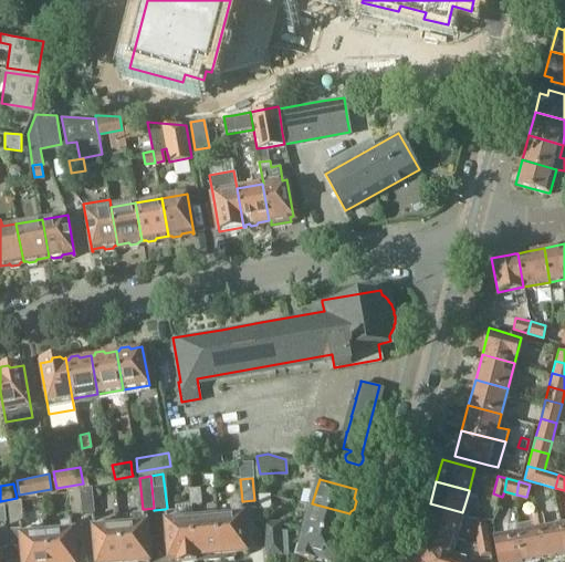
[(91,487),(81,488),(83,511),(92,510),(93,510),(91,487)]
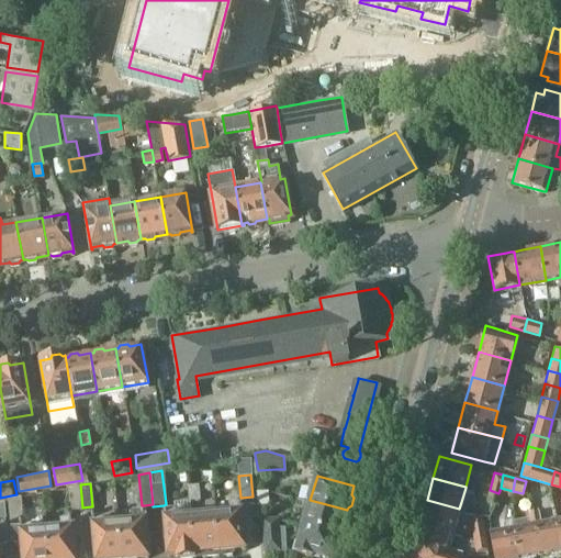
[(198,483),(188,484),(189,500),(200,499),(198,483)]
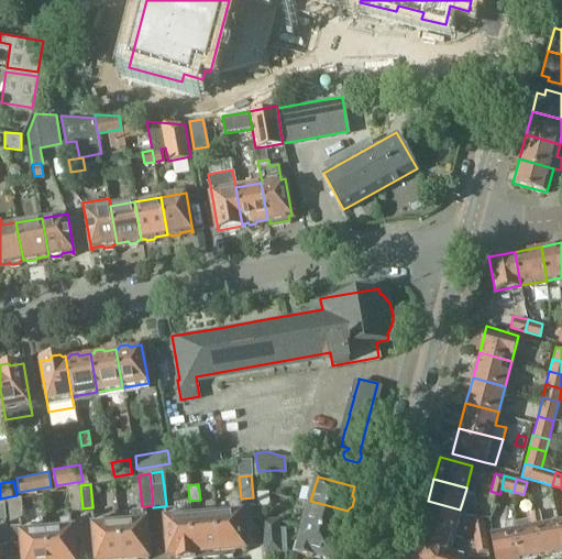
[(80,485),(68,488),(70,510),(83,508),(80,485)]
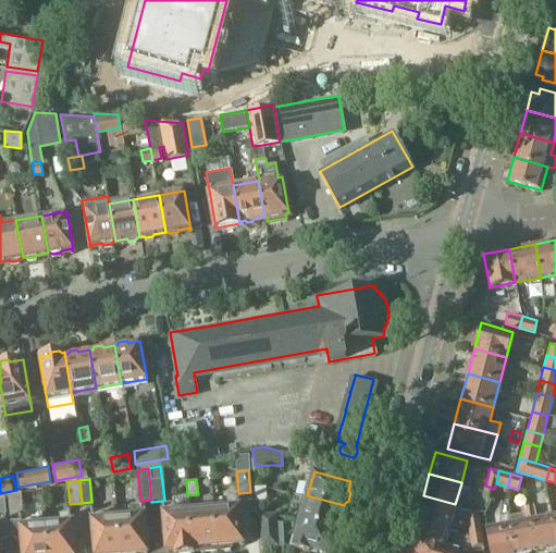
[(266,484),(255,486),(255,500),(267,499),(266,484)]
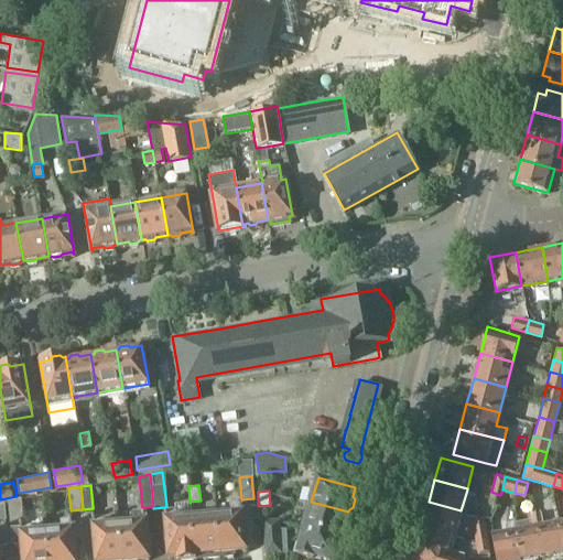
[(491,492),(488,502),(498,504),(500,495),(491,492)]
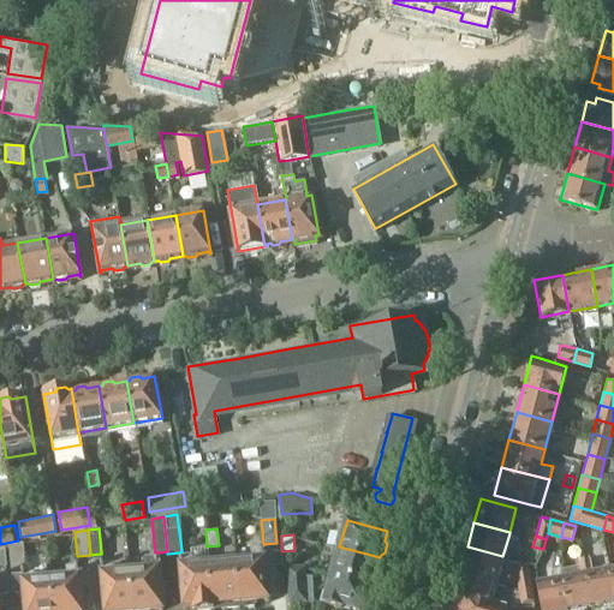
[(21,543),(9,544),(11,569),(22,569),(23,568),(21,543)]
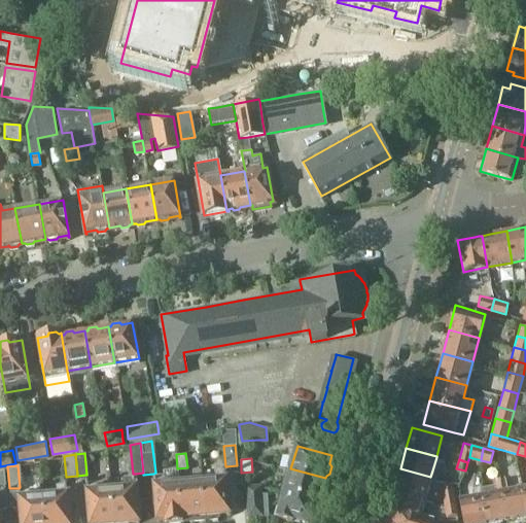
[(290,468),(284,492),(319,501),(320,499),(322,498),(324,491),(323,488),(325,478),(290,468)]
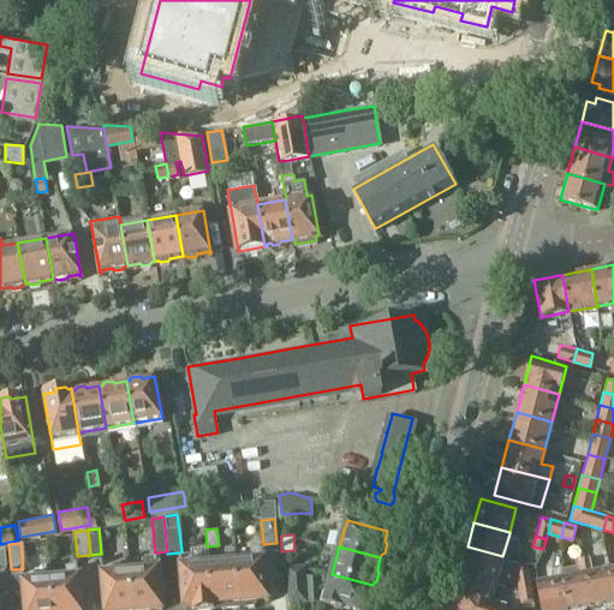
[(468,546),(462,570),(496,580),(502,556),(468,546)]
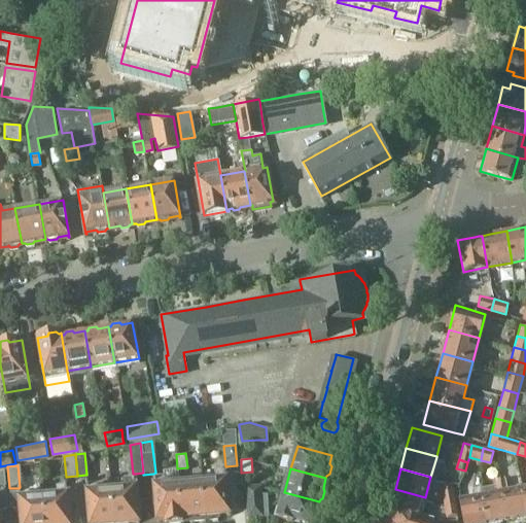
[(214,477),(202,478),(206,518),(217,517),(219,513),(230,512),(229,496),(230,496),(229,489),(228,489),(225,472),(214,473),(214,477)]
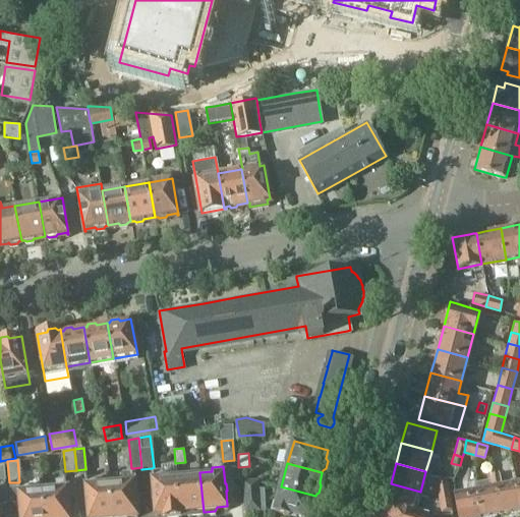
[(122,479),(110,480),(113,516),(125,516),(126,516),(137,515),(136,502),(137,502),(137,495),(135,495),(133,472),(121,474),(122,479)]
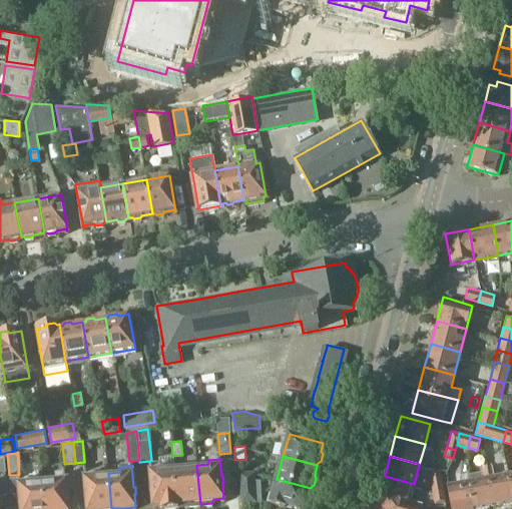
[(160,465),(150,466),(151,482),(150,482),(150,490),(152,490),(153,505),(161,504),(161,508),(176,506),(178,506),(177,503),(173,468),(160,469),(160,465)]
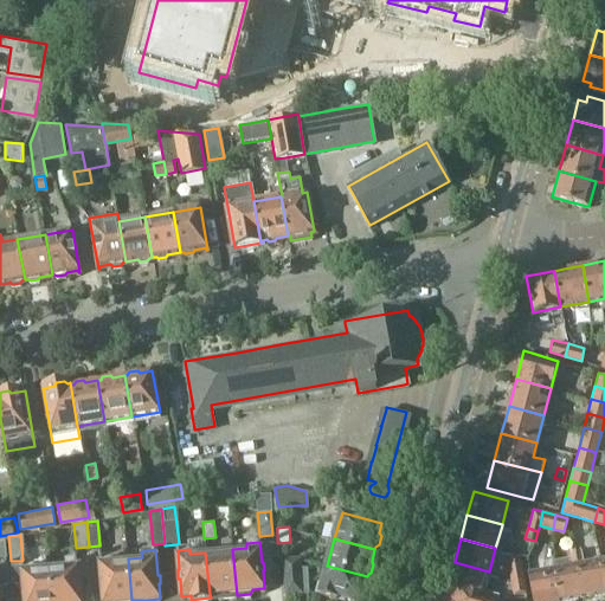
[(219,550),(205,553),(210,594),(220,593),(224,596),(237,595),(232,549),(219,550)]
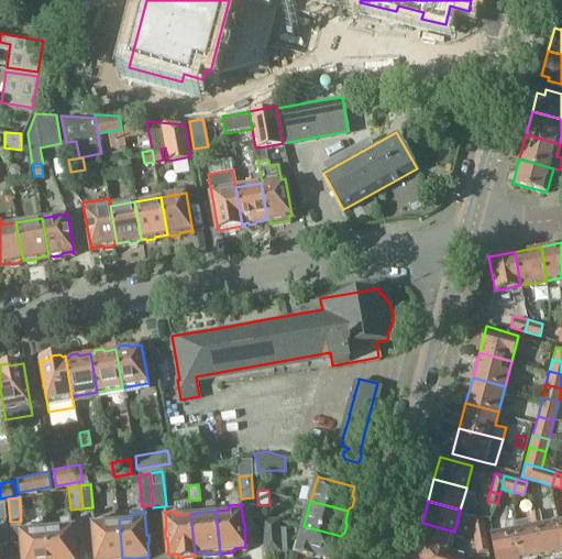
[(539,512),(529,514),(529,516),(531,523),(537,556),(559,552),(552,519),(541,522),(539,512)]
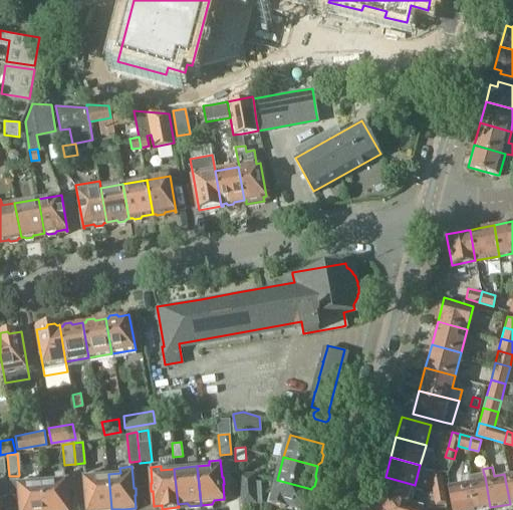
[(94,471),(84,472),(85,489),(84,490),(85,496),(86,496),(87,509),(111,509),(108,474),(94,475),(94,471)]
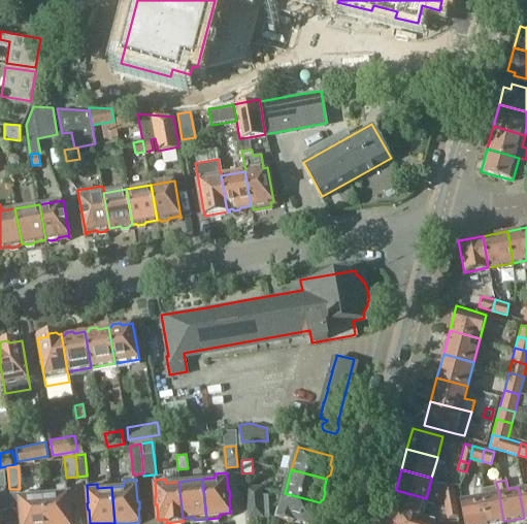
[(526,484),(518,487),(524,518),(526,517),(526,484)]
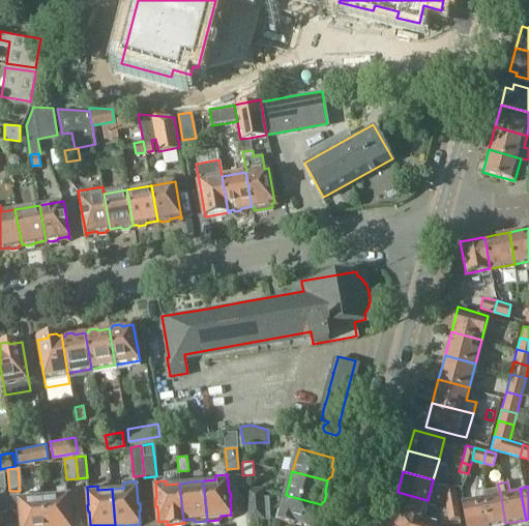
[(454,489),(444,491),(446,504),(458,502),(454,489)]
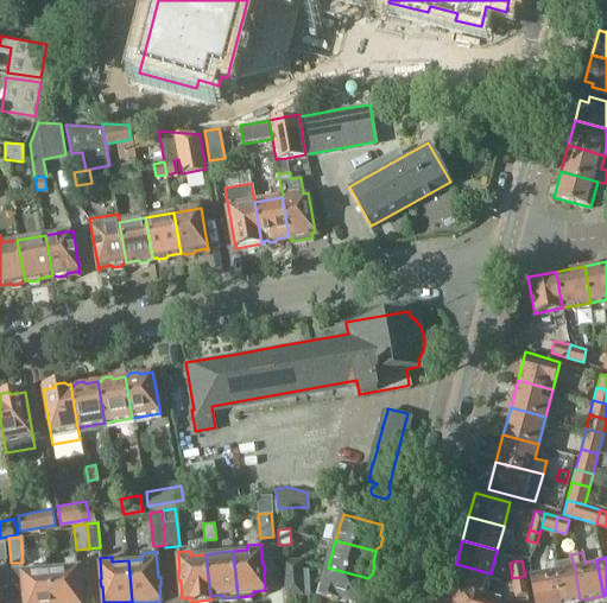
[(65,566),(50,569),(54,602),(81,602),(81,589),(82,589),(81,581),(80,582),(77,562),(64,563),(65,566)]
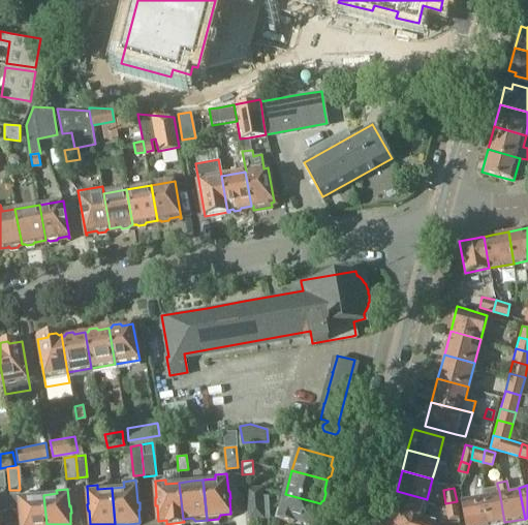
[(397,492),(391,512),(427,522),(434,524),(435,518),(429,516),(423,515),(424,511),(427,499),(397,491),(397,492)]
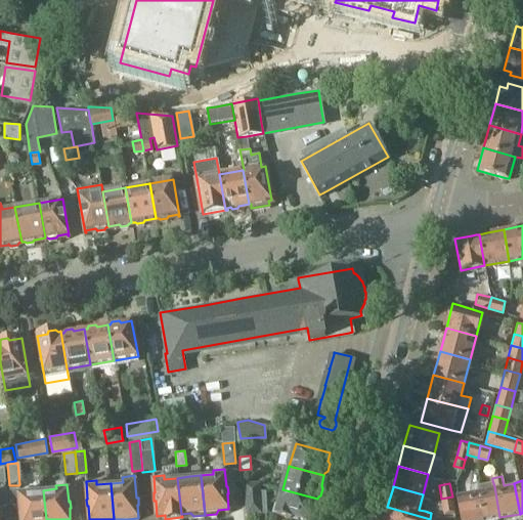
[(480,489),(475,490),(481,519),(485,519),(499,517),(494,486),(480,489)]
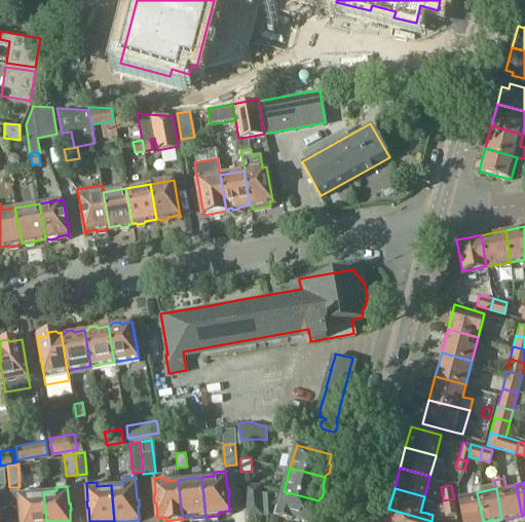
[(19,490),(9,491),(10,504),(14,508),(21,507),(21,508),(20,508),(21,515),(22,515),(22,521),(46,521),(43,492),(30,493),(29,489),(19,490)]
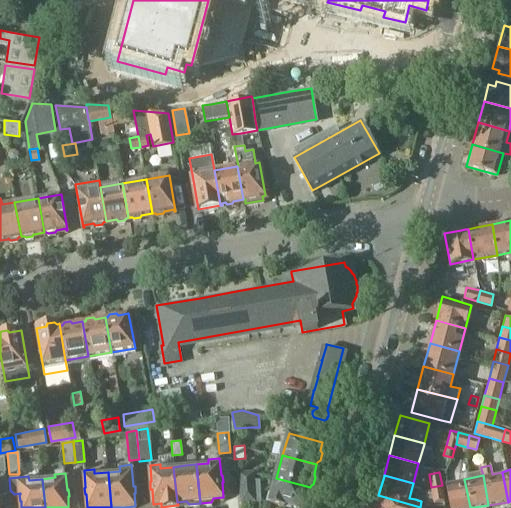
[(270,501),(269,502),(284,506),(285,503),(302,507),(304,507),(306,503),(307,500),(309,498),(311,492),(310,490),(310,487),(276,478),(270,501)]
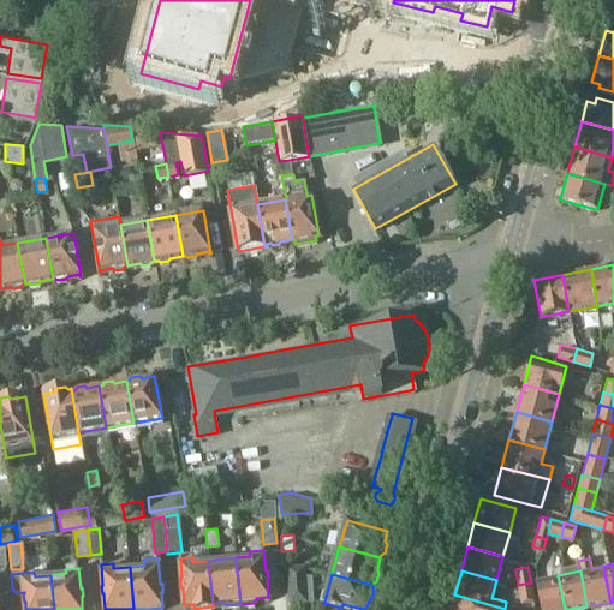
[(307,575),(288,575),(290,602),(308,600),(307,575)]
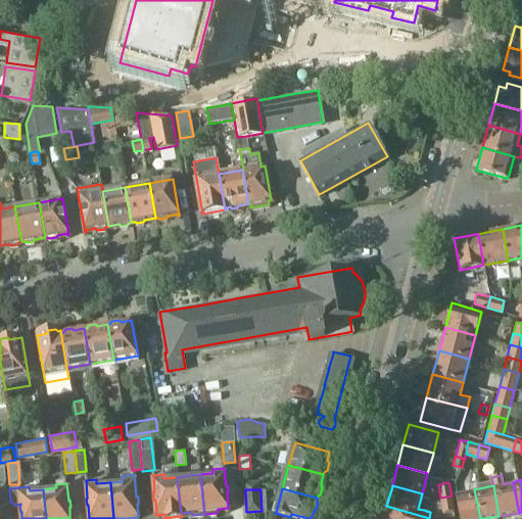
[(456,493),(455,493),(460,518),(480,518),(474,489),(456,493)]
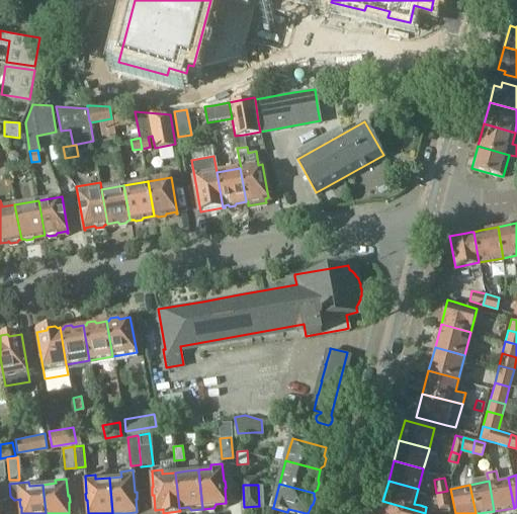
[(447,491),(436,493),(439,507),(449,505),(447,491)]
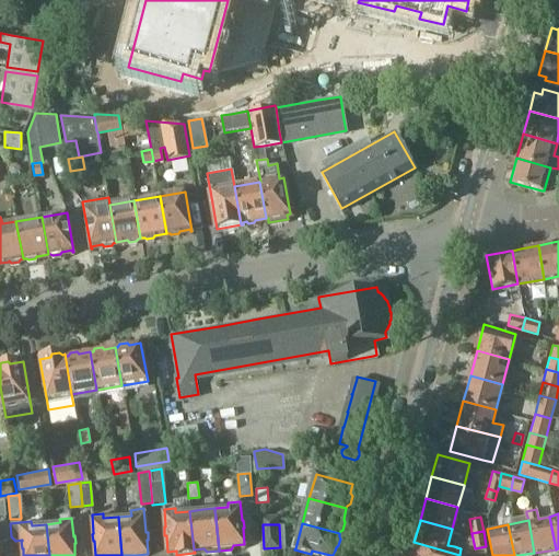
[(414,542),(410,555),(458,555),(459,555),(452,553),(414,542)]
